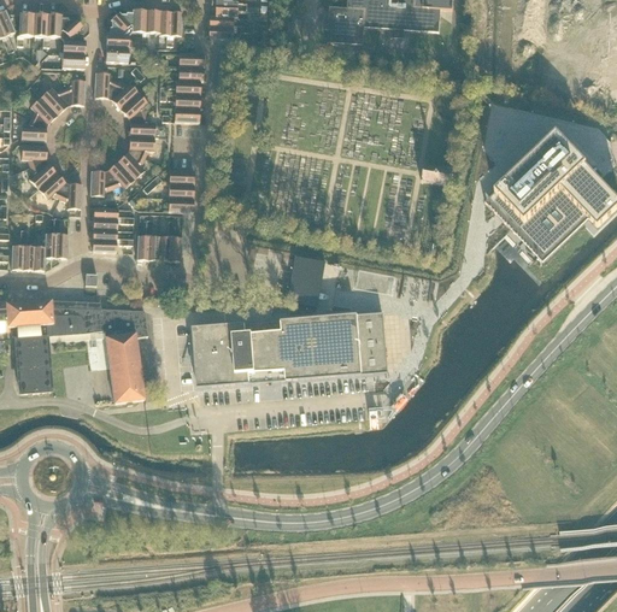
[(348,0),(348,7),(330,6),(328,41),(363,45),(364,27),(440,33),(441,10),(452,11),(453,0),(348,0)]
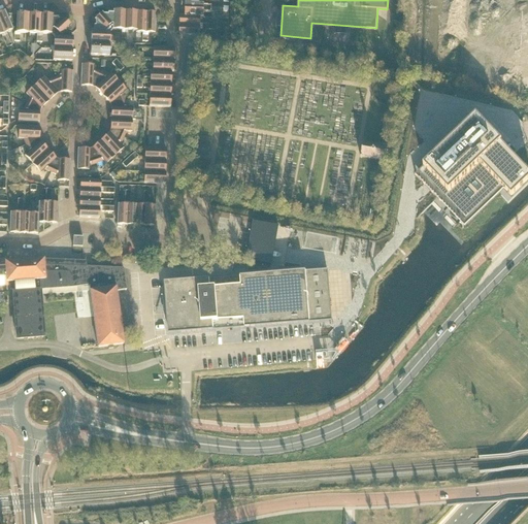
[(224,9),(224,3),(211,3),(211,2),(187,1),(186,13),(200,14),(204,14),(204,9),(211,9),(211,8),(224,9)]
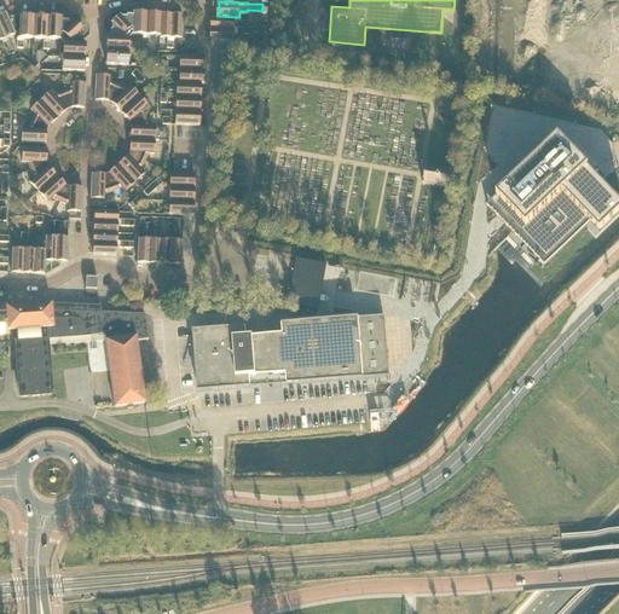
[(7,34),(15,30),(5,10),(0,11),(0,25),(6,39),(3,40),(5,46),(11,44),(7,34)]
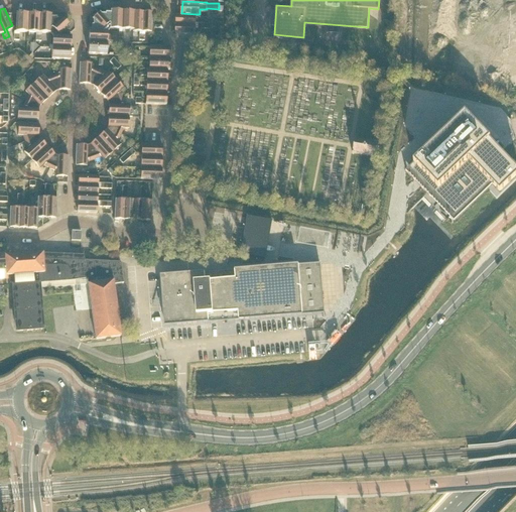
[(119,26),(119,28),(121,28),(122,8),(110,8),(110,10),(110,26),(119,26)]
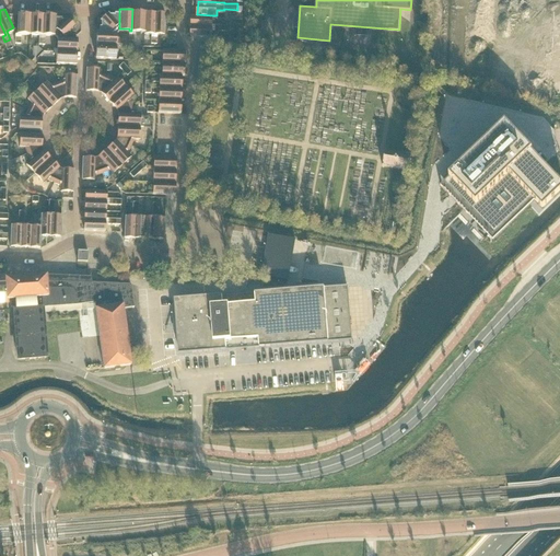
[(131,31),(129,31),(128,38),(133,38),(135,29),(144,30),(144,10),(132,9),(131,31)]
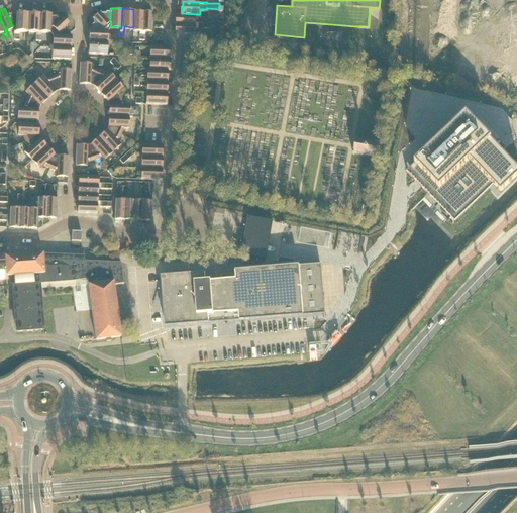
[(139,29),(139,31),(141,31),(142,9),(133,9),(133,27),(132,28),(139,29)]
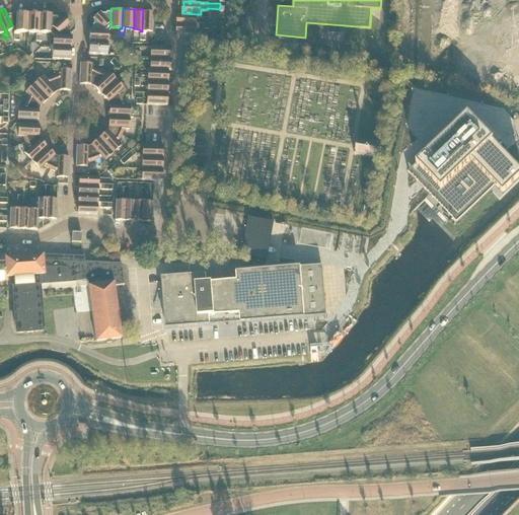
[(145,29),(152,29),(153,10),(143,9),(142,31),(140,31),(139,38),(145,38),(145,29)]
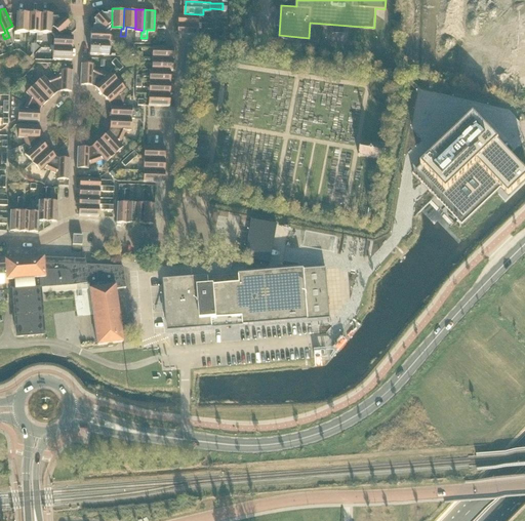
[(15,29),(14,29),(13,38),(19,38),(19,30),(28,30),(29,11),(16,10),(15,29)]
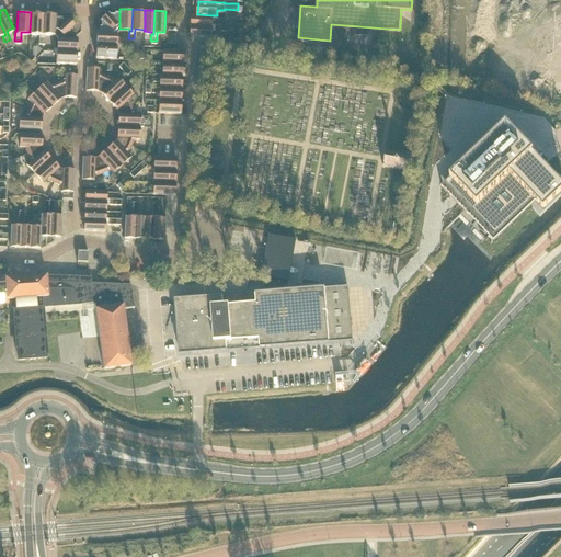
[(109,11),(100,19),(102,20),(101,24),(100,24),(100,30),(99,31),(116,31),(119,29),(119,11),(114,11),(114,12),(110,12),(109,11)]
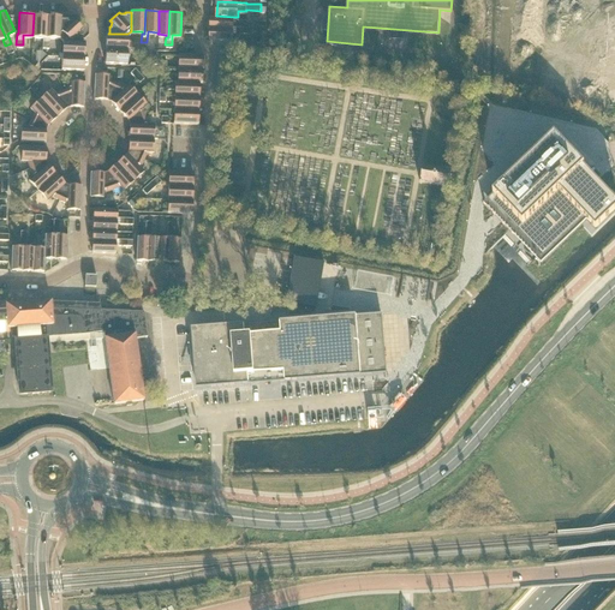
[(43,35),(42,41),(49,41),(49,35),(46,35),(47,13),(34,13),(33,35),(43,35)]
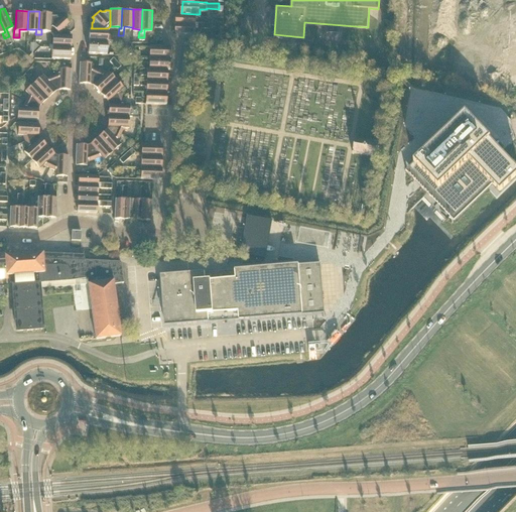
[(38,29),(41,29),(50,30),(50,14),(51,12),(39,11),(38,29)]
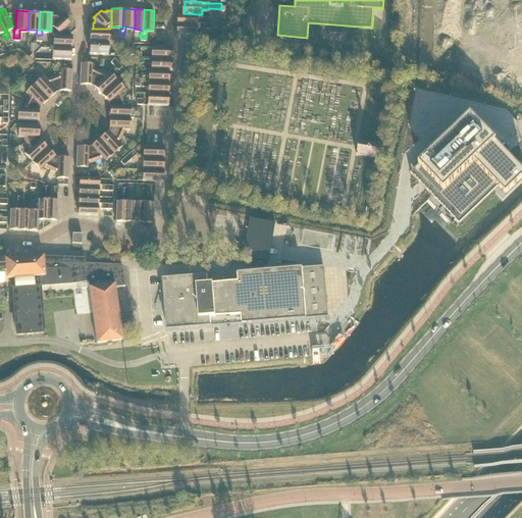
[(178,13),(178,22),(201,23),(201,20),(198,20),(198,14),(184,13),(178,13)]
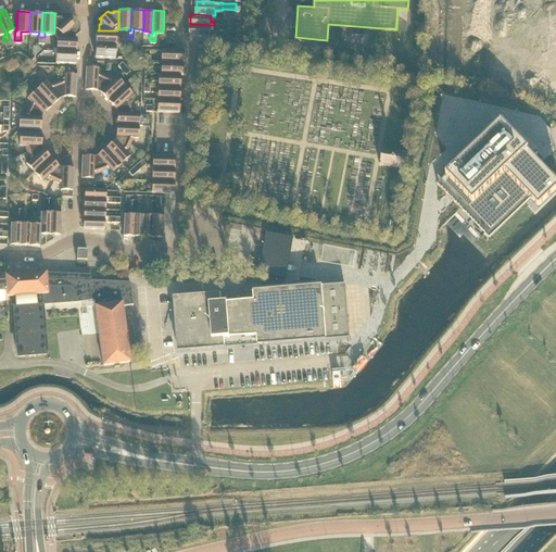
[(54,33),(57,35),(57,36),(74,36),(74,30),(72,30),(73,26),(74,24),(66,16),(65,17),(60,17),(61,16),(54,15),(54,33)]
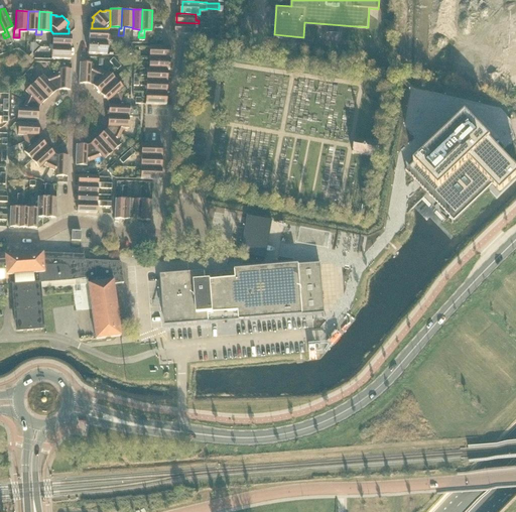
[(176,22),(176,31),(196,32),(196,25),(204,26),(204,20),(199,20),(199,23),(176,22)]
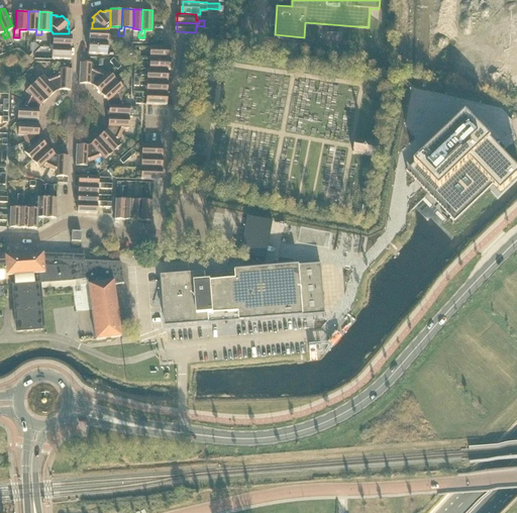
[(107,40),(107,37),(107,28),(91,28),(92,27),(89,27),(89,39),(107,40)]
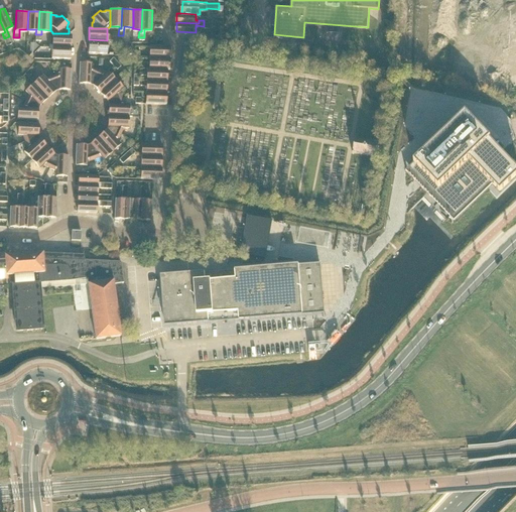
[(52,33),(52,42),(52,44),(70,45),(71,33),(69,33),(52,33)]
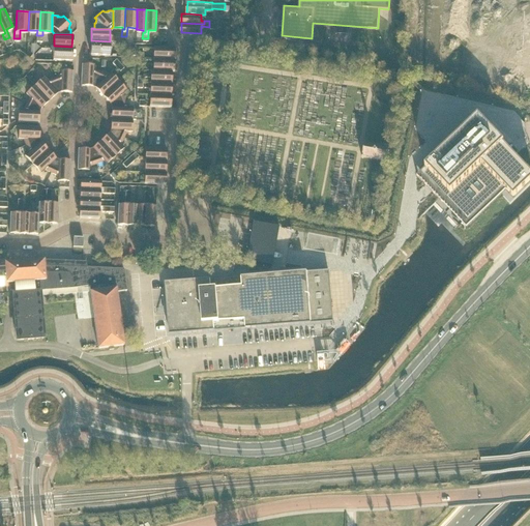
[(90,53),(109,53),(109,44),(118,45),(118,38),(110,38),(110,41),(91,40),(90,53)]
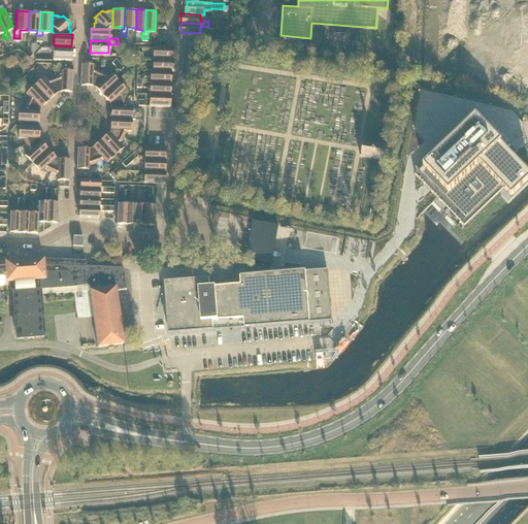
[(54,48),(53,58),(71,59),(71,46),(54,45),(54,43),(51,42),(50,48),(54,48)]
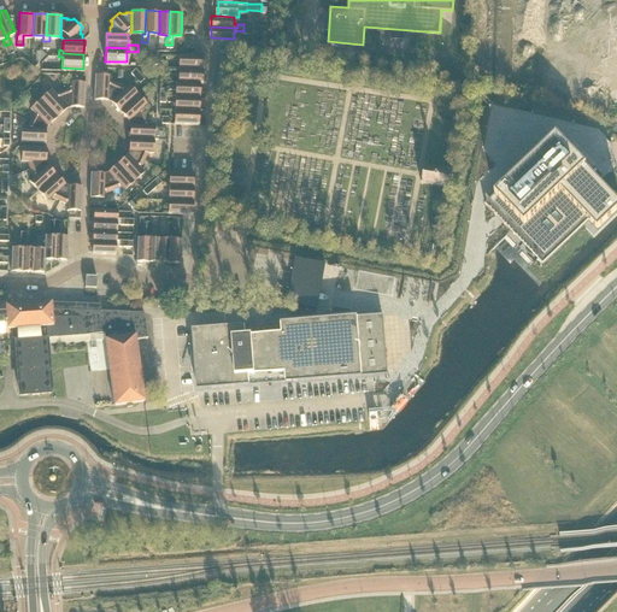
[(204,52),(180,52),(178,65),(203,66),(204,52)]
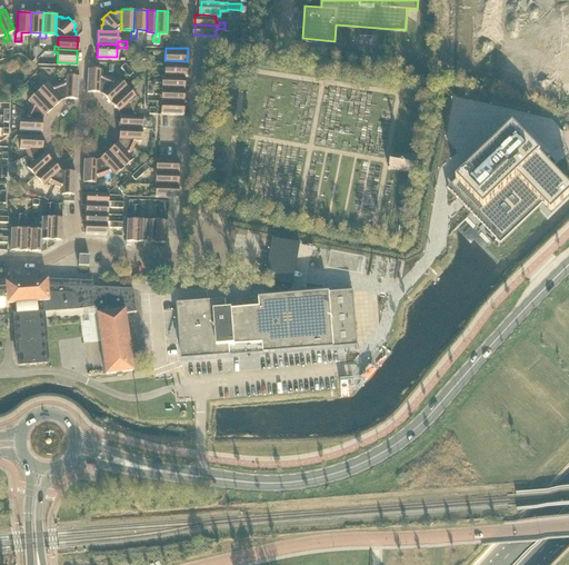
[(129,73),(133,69),(125,60),(120,65),(129,73)]
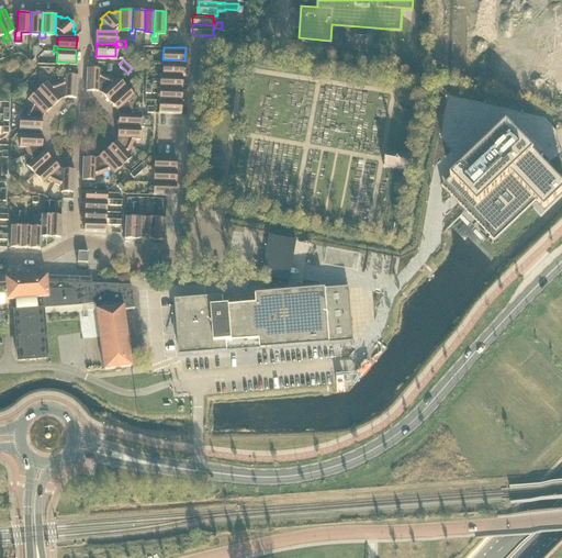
[(184,60),(163,59),(163,71),(160,71),(160,73),(182,74),(184,74),(184,60)]
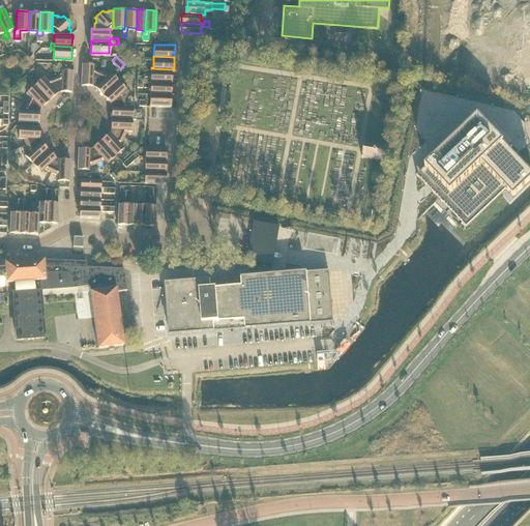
[(94,66),(94,62),(82,62),(81,83),(92,83),(94,84),(100,69),(94,66)]
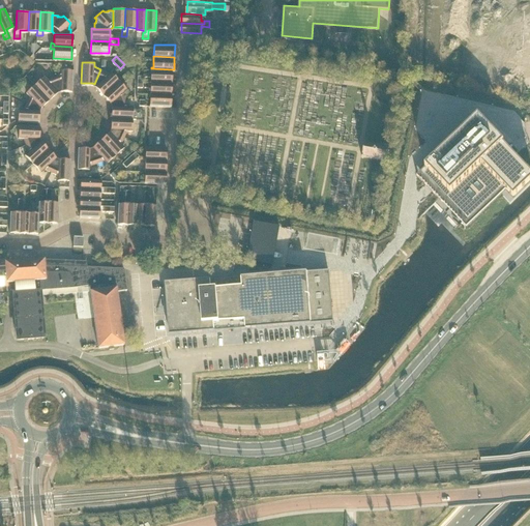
[(74,68),(61,68),(61,72),(54,76),(59,89),(60,89),(72,89),(74,68)]
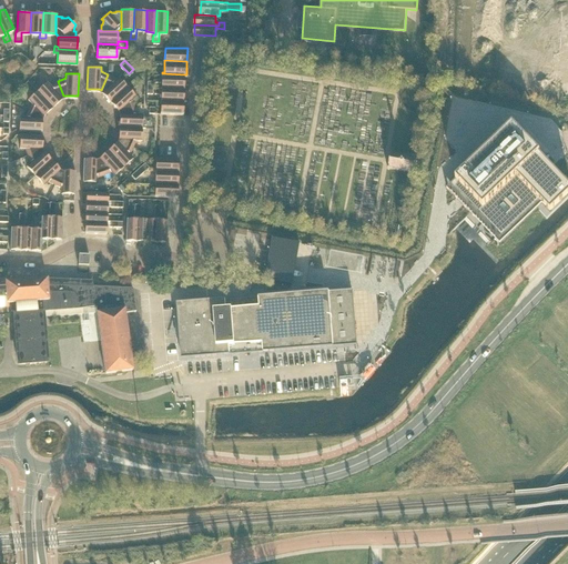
[(162,73),(161,86),(183,87),(184,74),(162,73)]
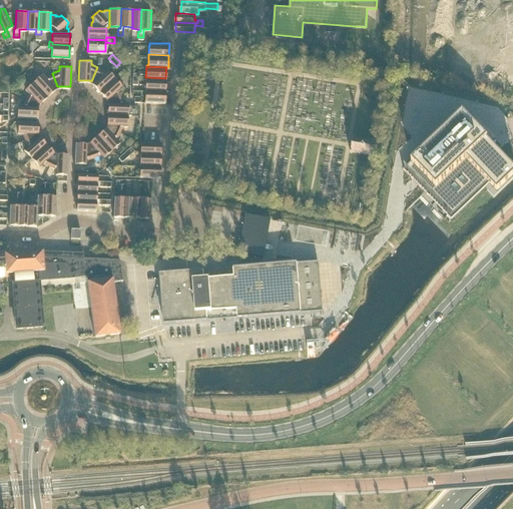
[(92,81),(100,90),(114,76),(106,68),(103,70),(97,67),(91,81),(92,81)]
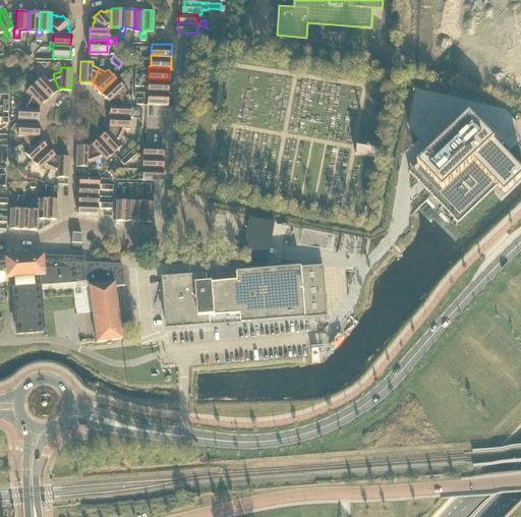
[(47,76),(43,73),(35,81),(48,96),(57,88),(58,88),(53,74),(47,76)]
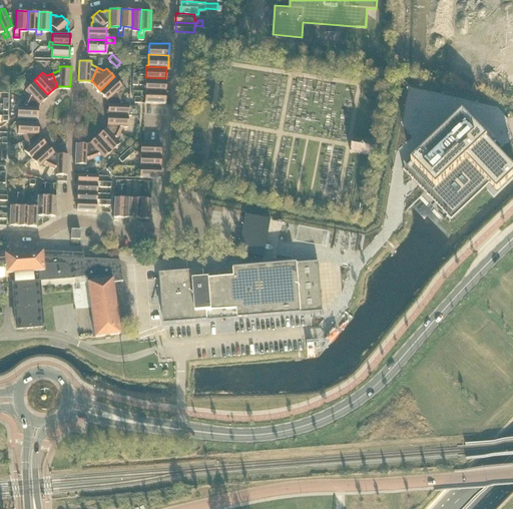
[(107,98),(108,100),(121,94),(119,88),(122,85),(114,76),(100,90),(107,98)]
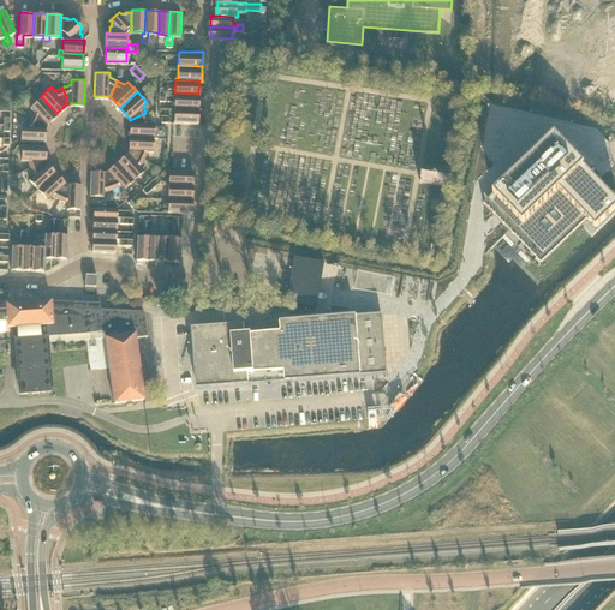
[(198,94),(174,93),(174,107),(198,107),(198,94)]
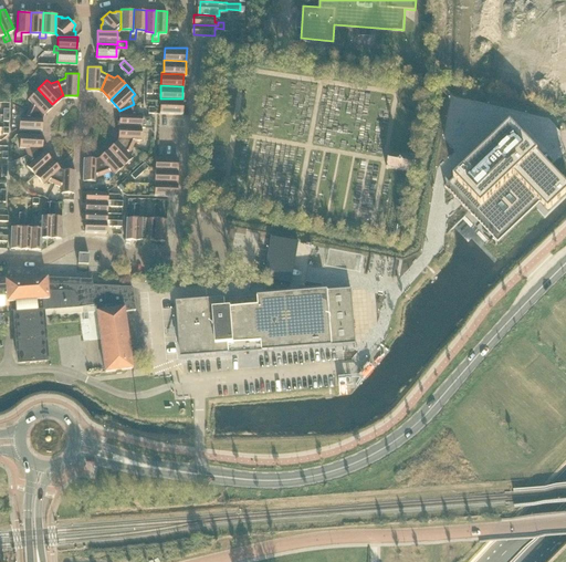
[(38,89),(28,97),(31,101),(28,107),(42,115),(43,113),(52,104),(38,89)]
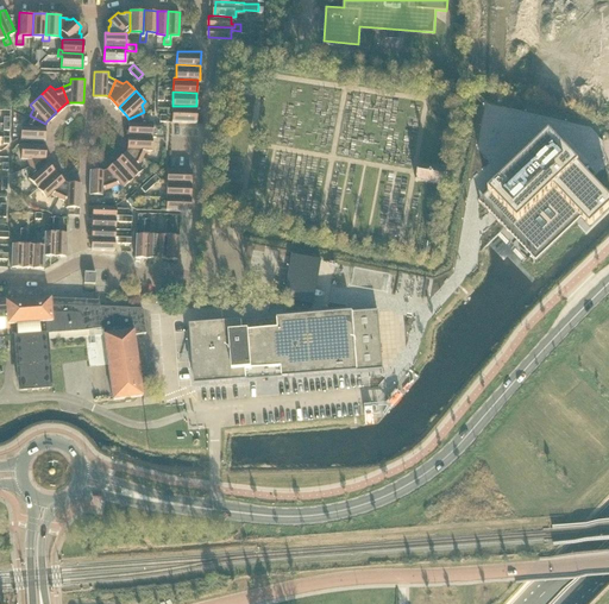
[(173,106),(171,119),(195,120),(196,106),(173,106)]
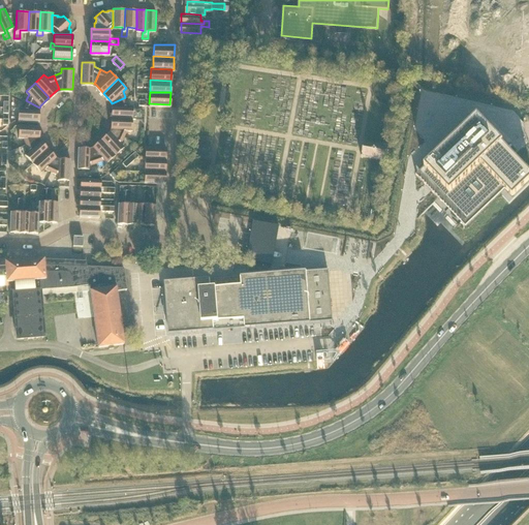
[(131,116),(132,104),(128,104),(125,97),(112,103),(112,116),(131,116)]
